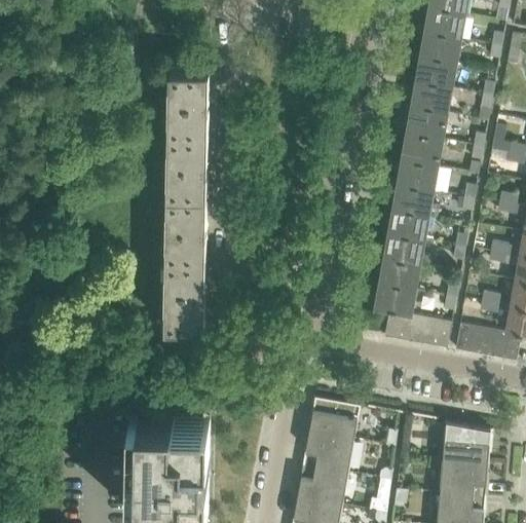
[(430,0),(429,8),(463,14),(465,0),(430,0)]
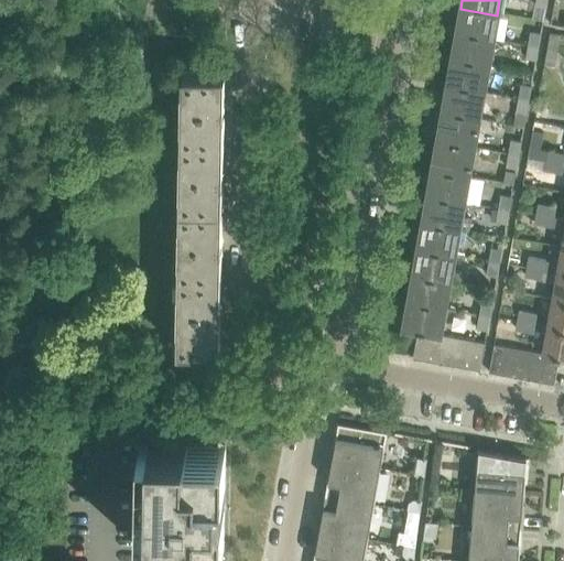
[(534,0),(533,8),(545,10),(546,0),(534,0)]
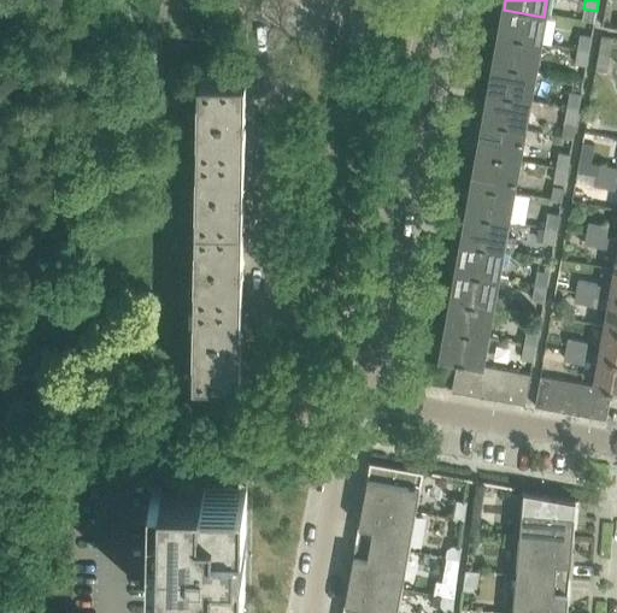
[(504,10),(498,39),(539,46),(544,17),(504,10)]
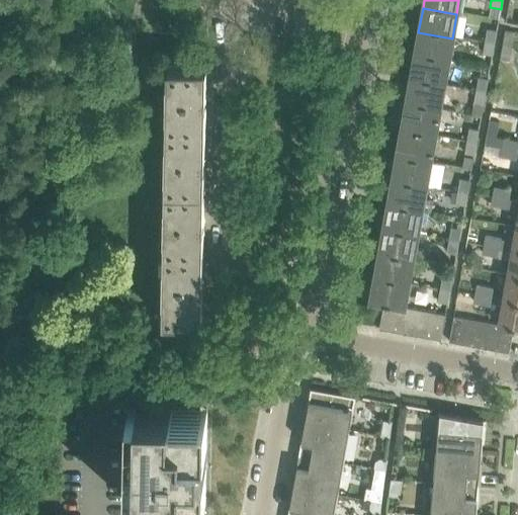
[(486,30),(484,43),(494,45),(496,31),(486,30)]
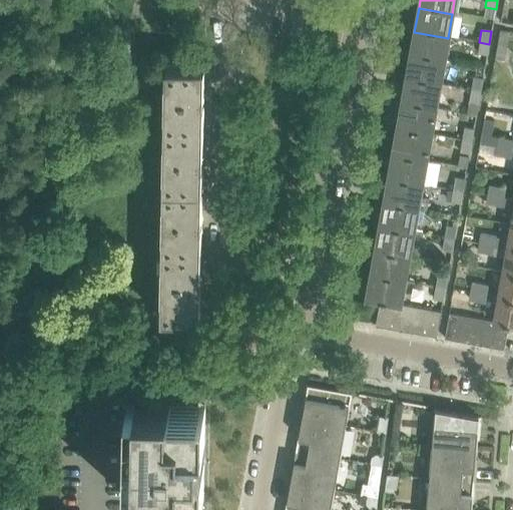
[(414,32),(410,57),(444,63),(448,38),(414,32)]
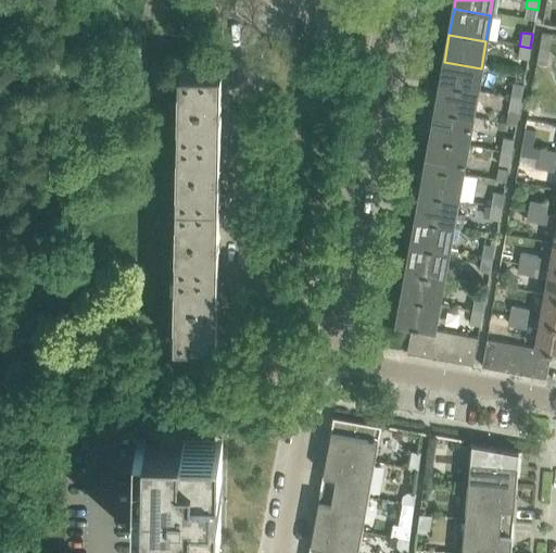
[(539,51),(550,52),(552,38),(541,37),(539,51)]
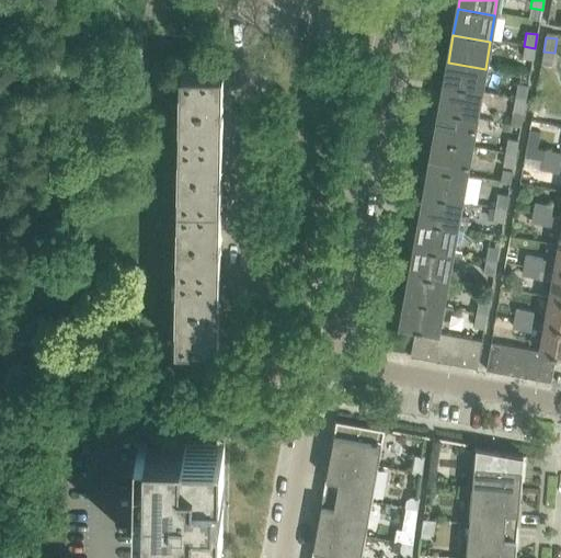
[(533,63),(535,48),(524,46),(522,60),(533,63)]
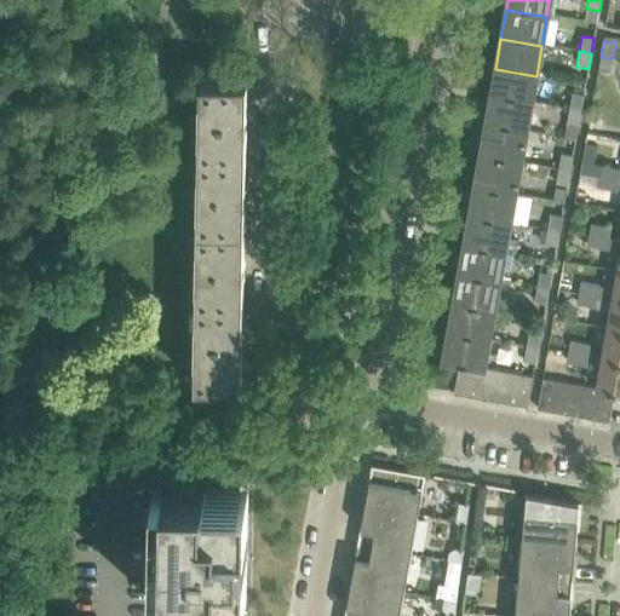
[(601,57),(598,73),(609,74),(613,58),(601,57)]
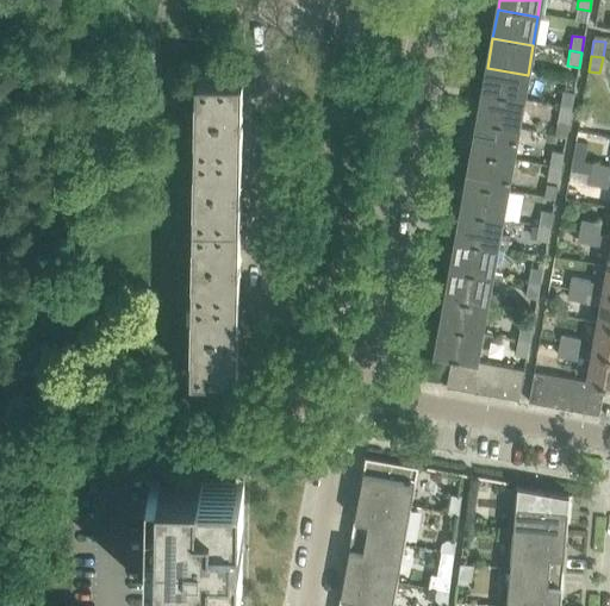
[(487,68),(483,97),(523,104),(528,75),(487,68)]
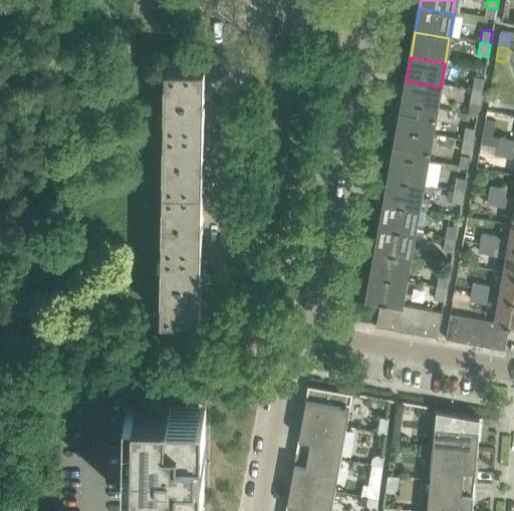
[(165,131),(204,132),(205,68),(167,67),(165,131)]
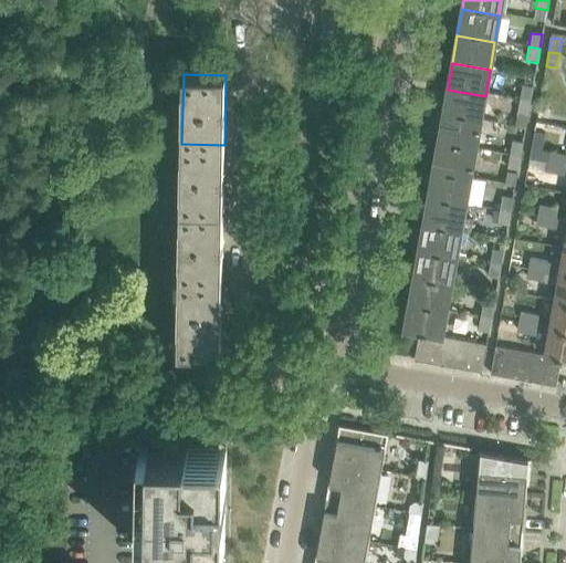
[(522,86),(519,101),(531,102),(533,89),(522,86)]
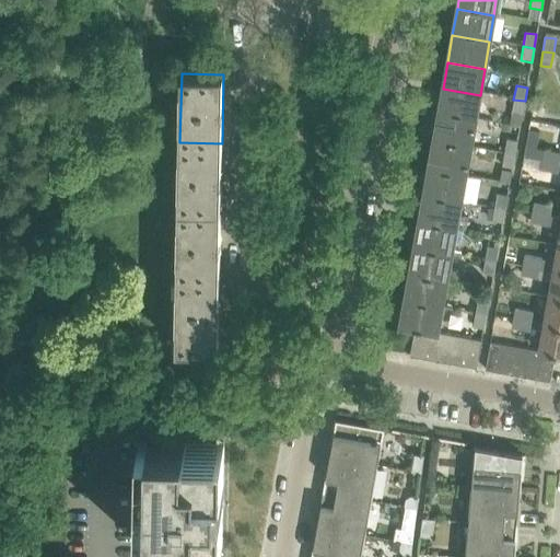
[(443,89),(438,116),(475,123),(480,95),(443,89)]
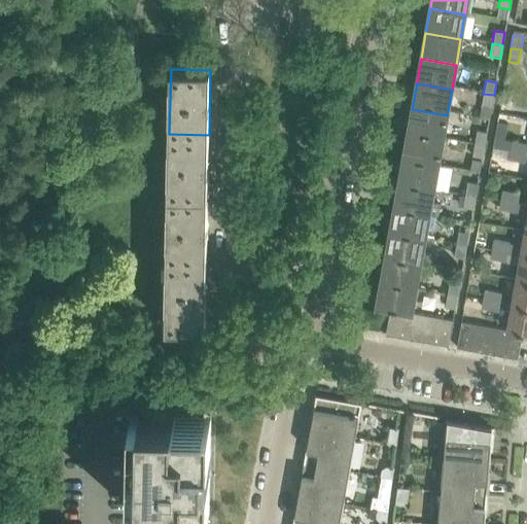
[(489,121),(494,95),(483,94),(479,119),(489,121)]
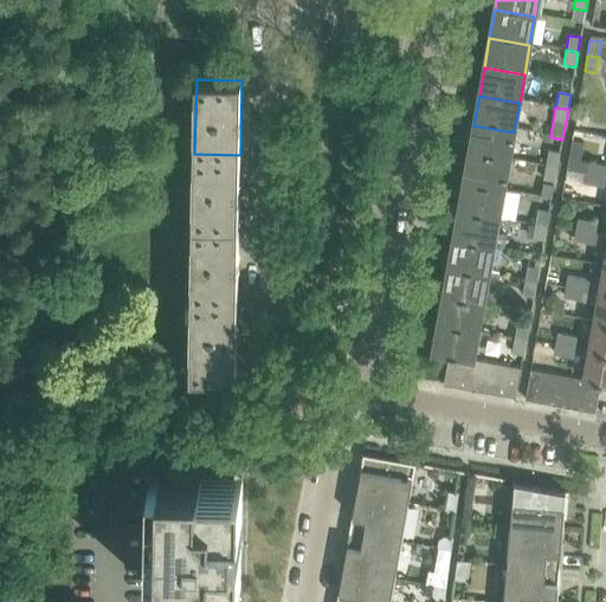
[(474,125),(469,154),(509,161),(514,133),(474,125)]
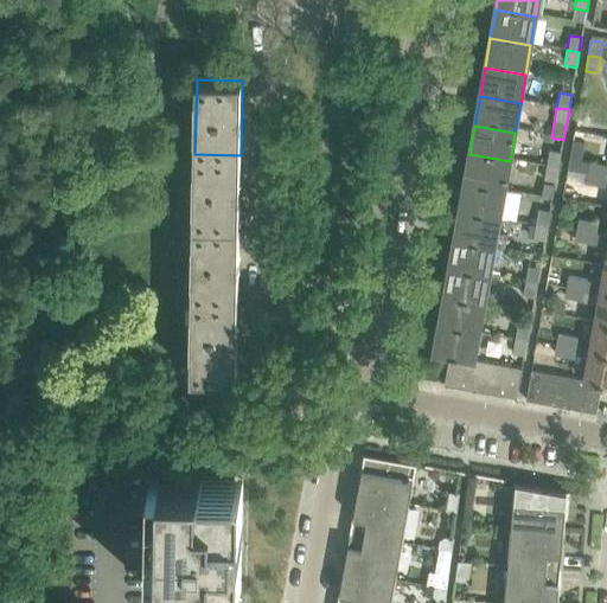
[(581,162),(585,145),(573,142),(568,171),(606,178),(606,166),(590,164),(589,164),(581,162)]
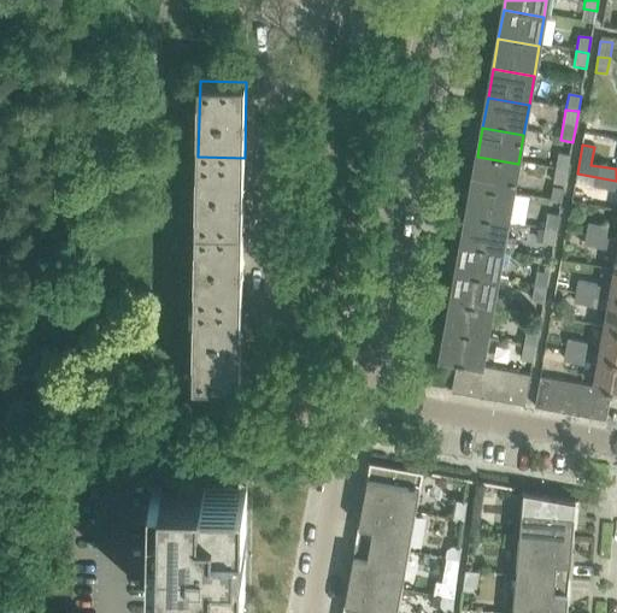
[(558,154),(556,170),(568,171),(570,157),(558,154)]
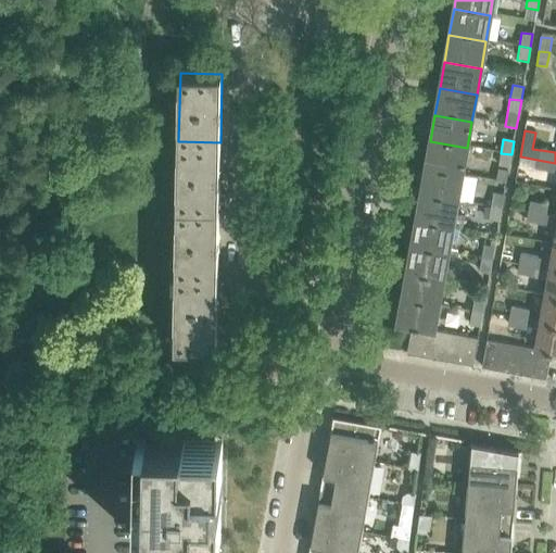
[(219,211),(220,142),(178,141),(177,210),(219,211)]
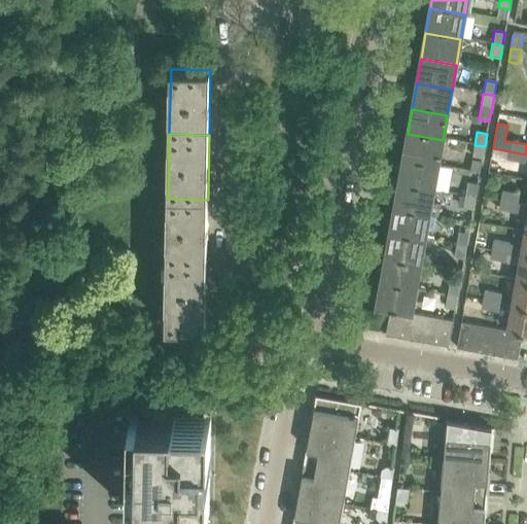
[(408,134),(402,159),(438,166),(443,140),(408,134)]
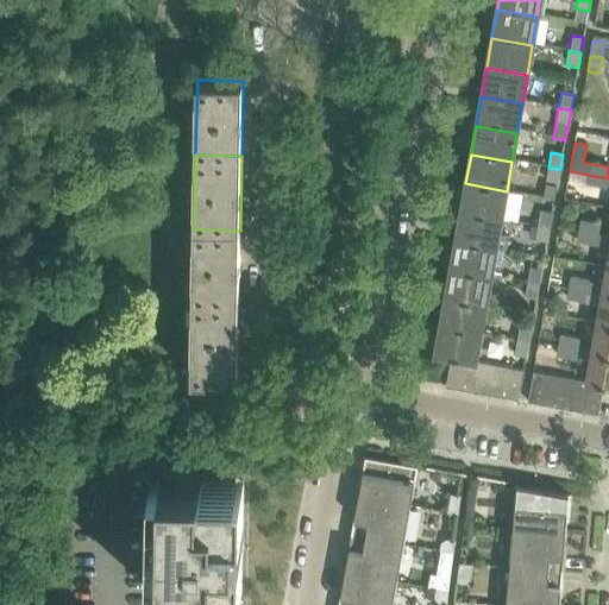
[(557,184),(560,169),(548,168),(545,182),(557,184)]
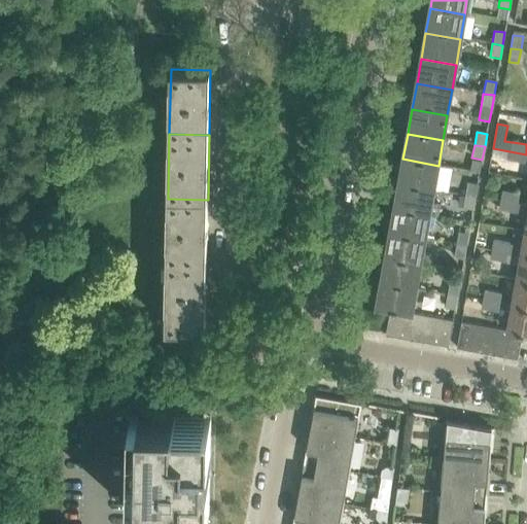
[(526,154),(493,148),(491,159),(525,164),(526,159),(525,158),(526,154)]
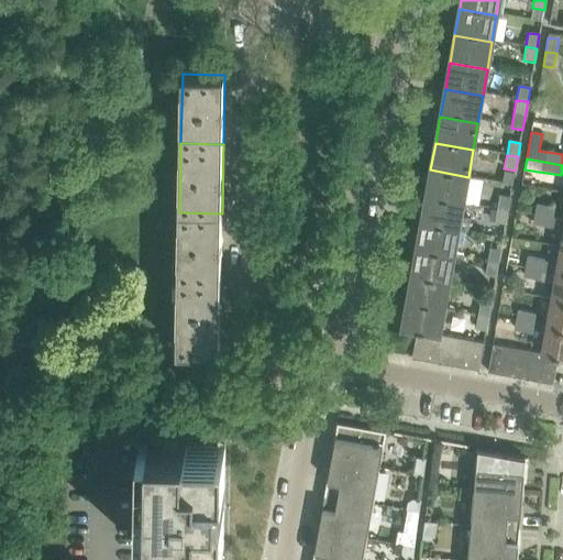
[(430,169),(426,197),(463,204),(463,202),(478,206),(483,180),(467,177),(468,177),(430,169)]
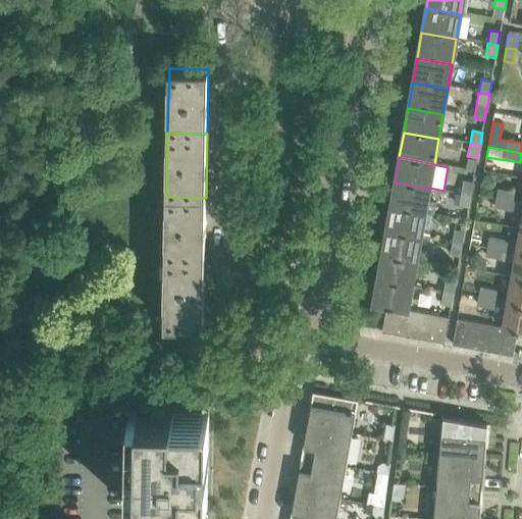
[(465,170),(475,172),(477,161),(467,159),(465,170)]
